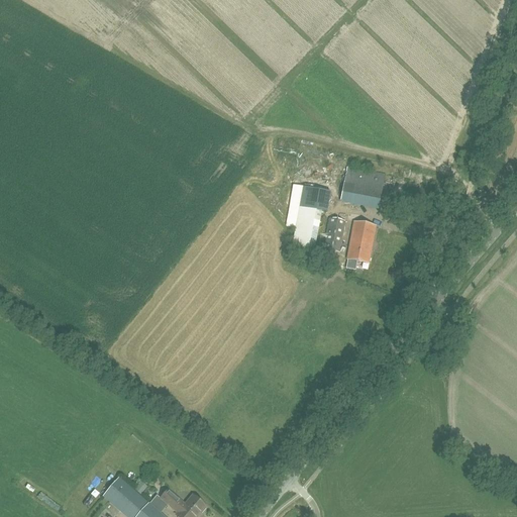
[(348,169),(342,202),(382,209),(387,176),(348,169)]
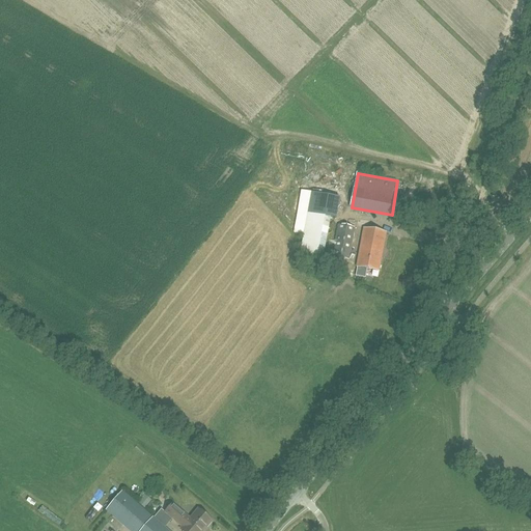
[(338,197),(311,192),(300,255),(323,259),(330,219),(335,219),(338,197)]
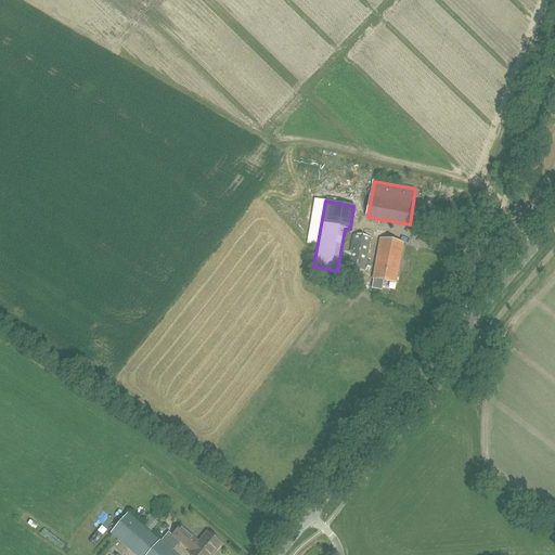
[(365,271),(371,237),(353,234),(347,268),(365,271)]
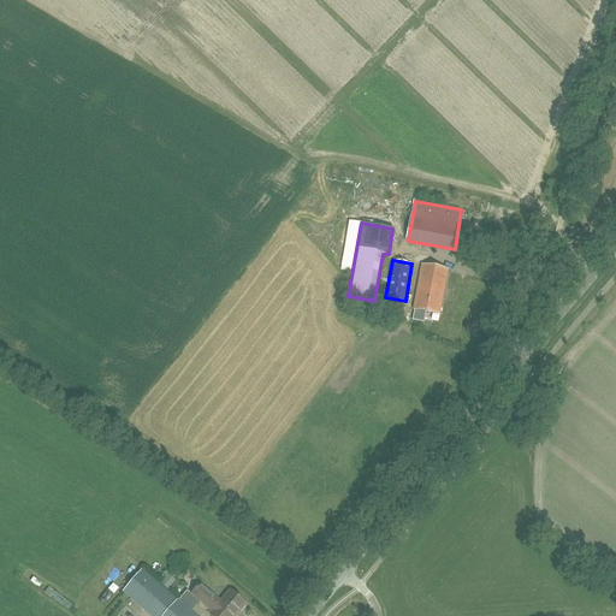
[(438,314),(446,271),(422,266),(414,309),(438,314)]
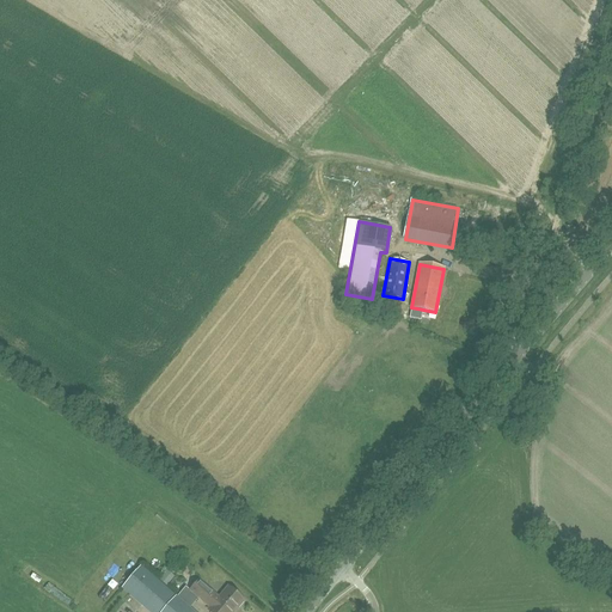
[(194,611),(190,609),(199,599),(206,605),(207,604),(215,595),(215,594),(199,580),(189,589),(185,586),(176,597),(140,565),(121,587),(148,611),(194,611)]
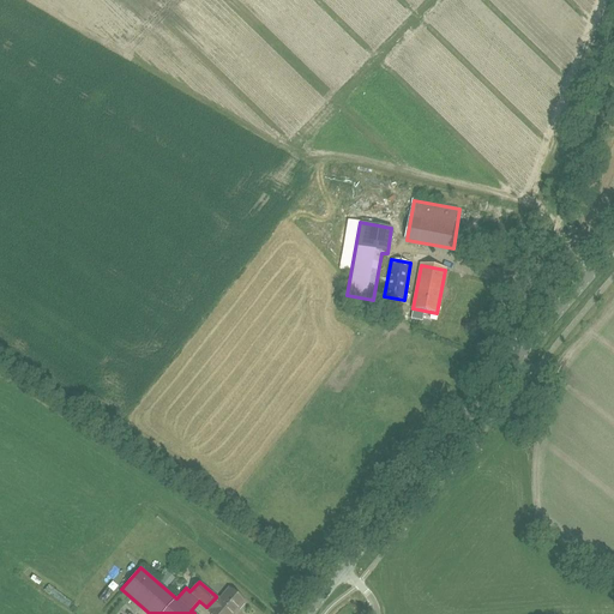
[(216,597),(208,606),(211,609),(209,612),(210,613),(233,613),(244,602),(229,589),(220,600),(216,597)]
